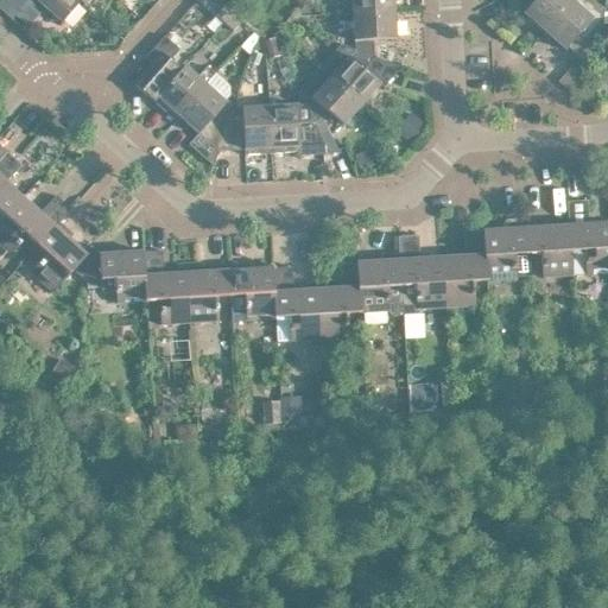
[(29,0),(0,0),(0,7),(13,20),(30,1),(29,0)]
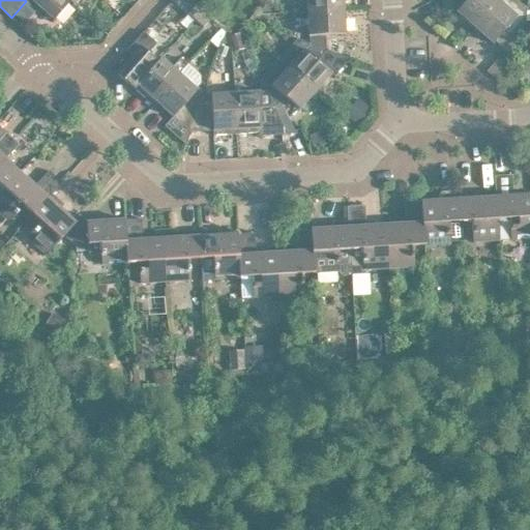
[(70,2),(68,0),(32,0),(55,20),(70,2)]
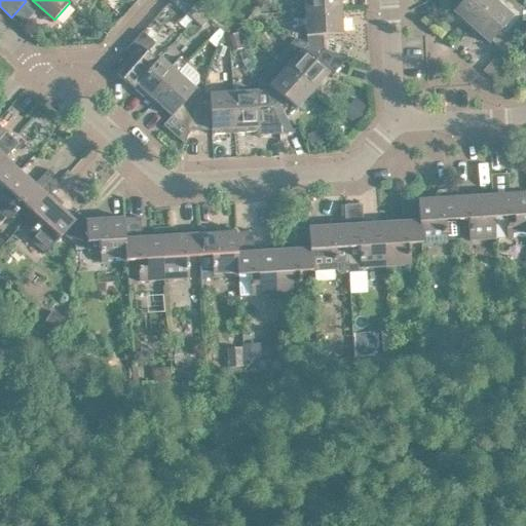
[(265,0),(257,1),(258,12),(269,12),(269,4),(265,0)]
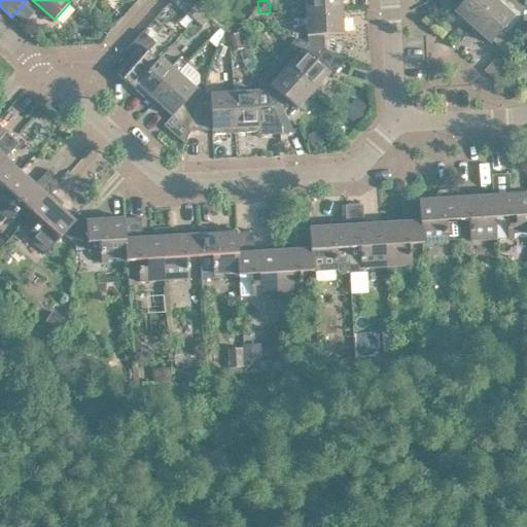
[(305,0),(306,11),(342,9),(341,0),(305,0)]
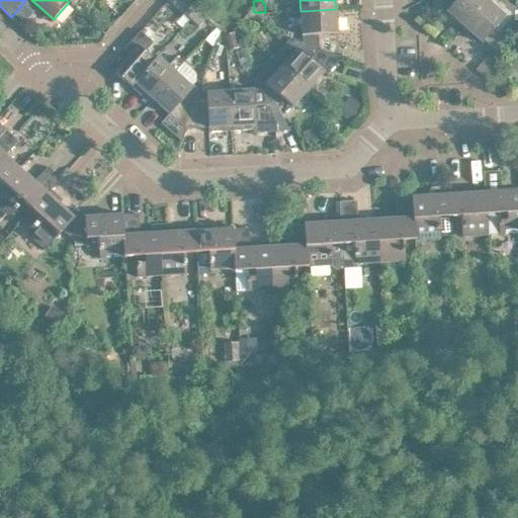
[(456,0),(446,11),(464,27),(488,1),(488,0),(487,0),(456,0)]
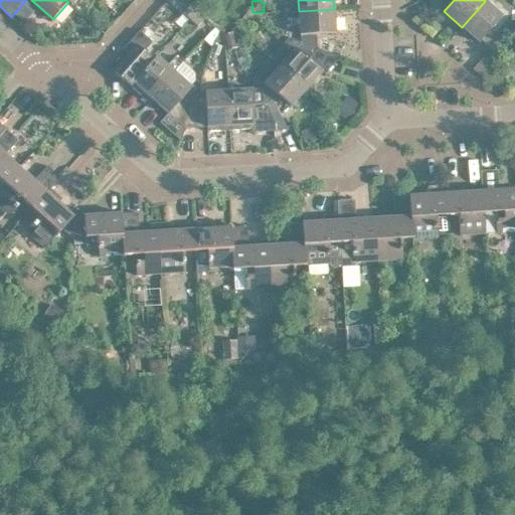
[(502,37),(508,21),(512,9),(502,0),(485,0),(485,1),(462,27),(479,42),(481,40),(497,53),(502,37)]
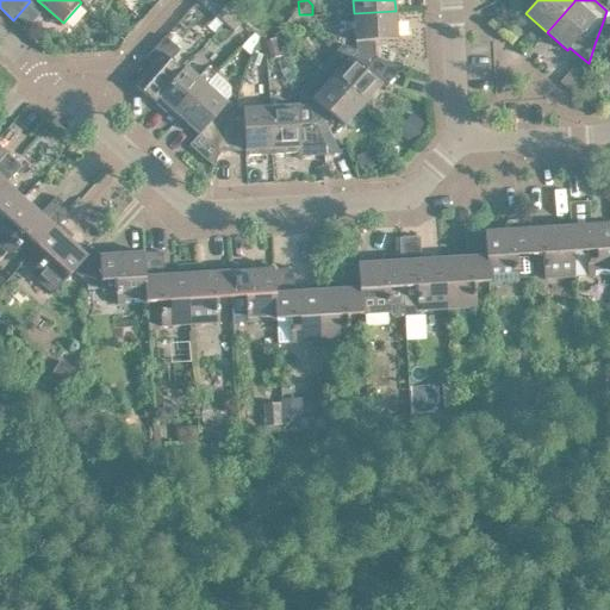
[(217,16),(225,24),(234,14),(225,6),(217,16)]
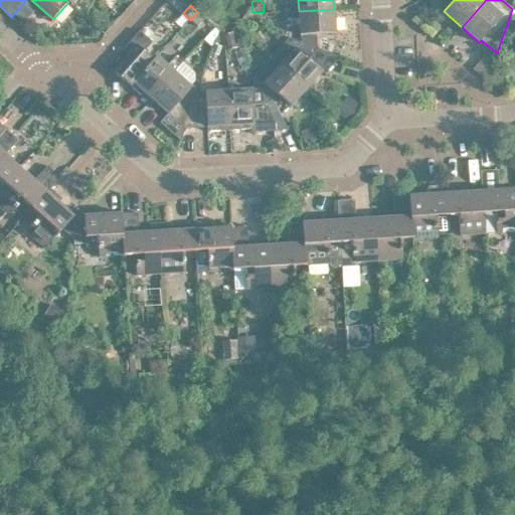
[(299,11),(301,42),(317,48),(316,34),(335,33),(334,9),(299,11)]
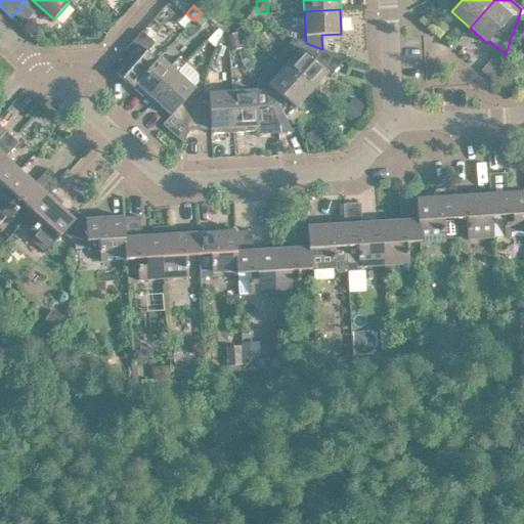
[(201,12),(193,20),(201,27),(209,18),(201,12)]
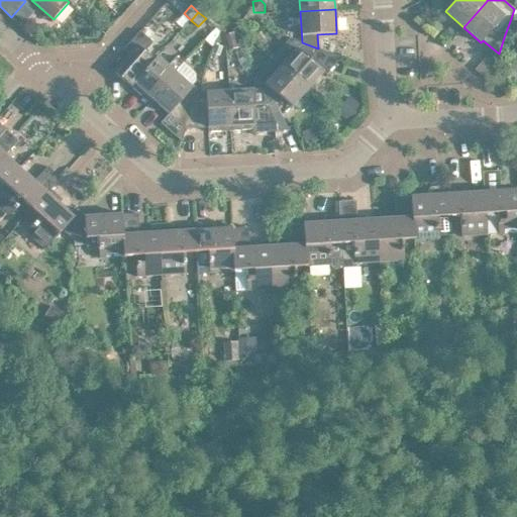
[(516,20),(510,21),(504,37),(516,36),(516,20)]
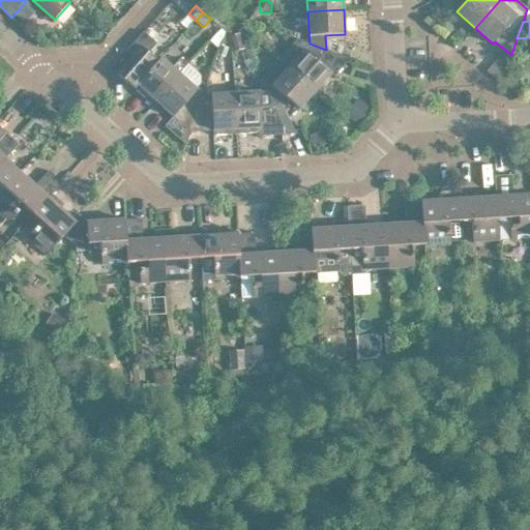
[(117,74),(135,89),(158,62),(148,53),(156,43),(144,32),(126,51),(133,56),(117,74)]
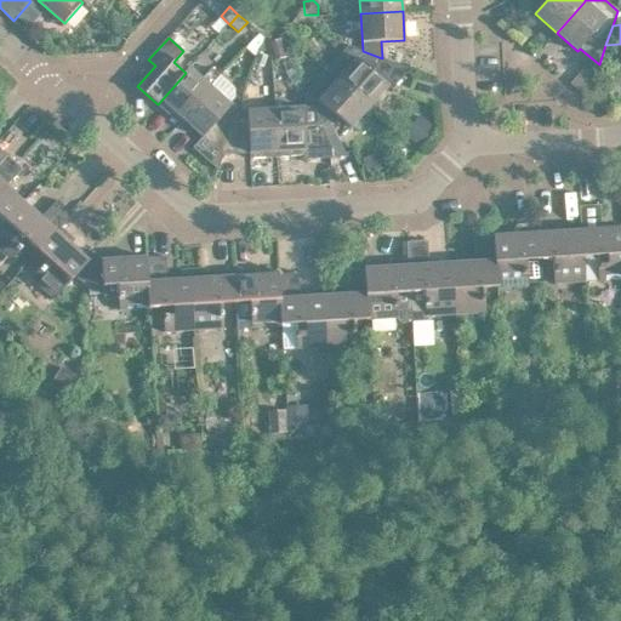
[(281,40),(271,44),(277,60),(286,57),(281,40)]
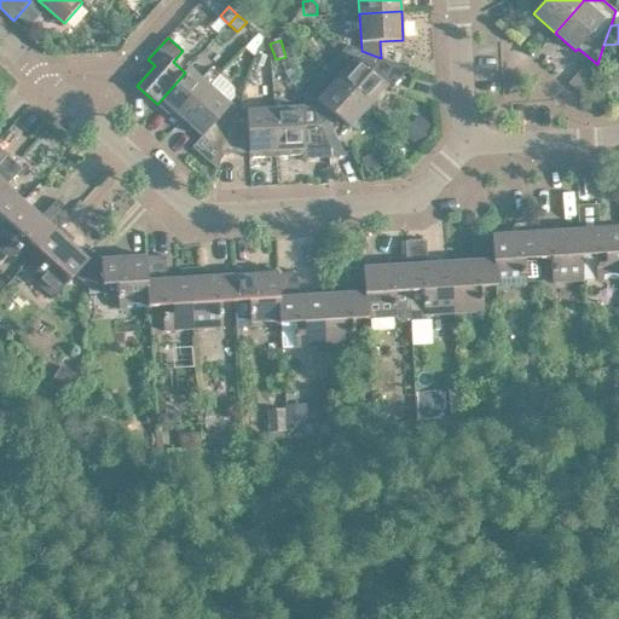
[(347,46),(327,69),(369,106),(387,86),(391,90),(410,69),(381,58),(362,51),(347,46)]
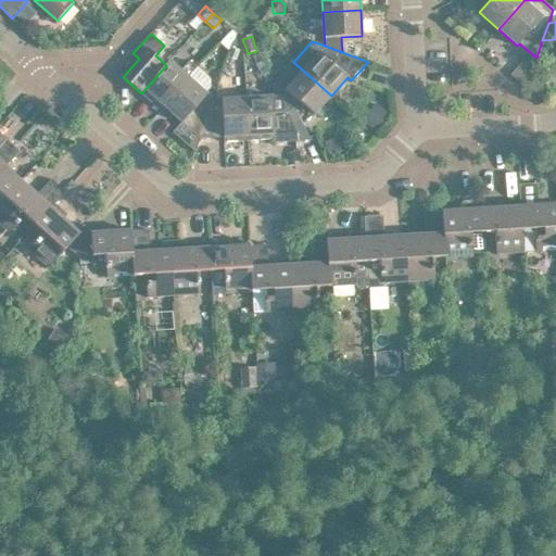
[(232,48),(229,58),(237,60),(240,50),(232,48)]
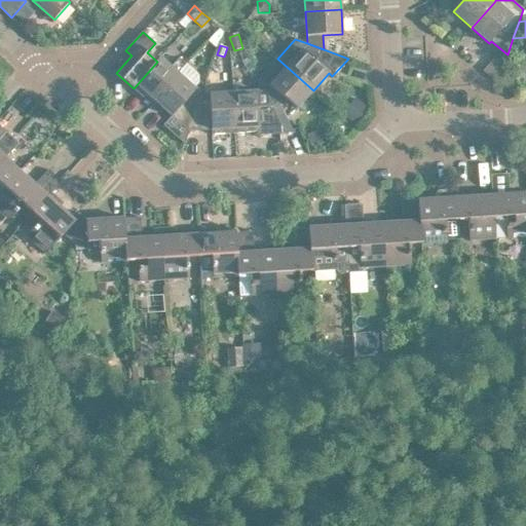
[(483,72),(495,83),(503,62),(497,55),(483,72)]
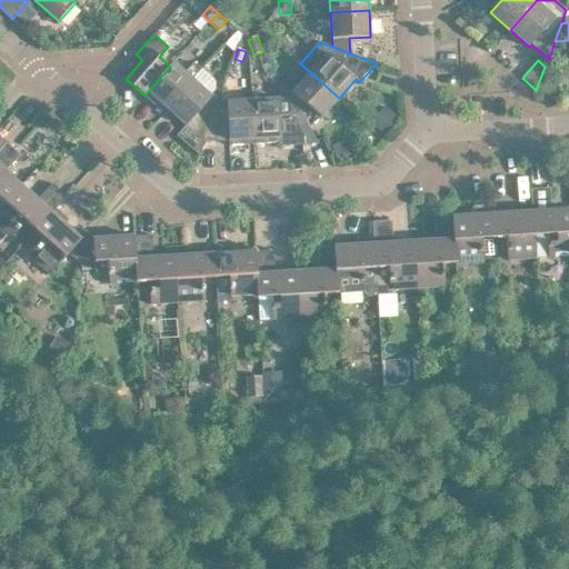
[(165,113),(168,109),(167,109),(201,70),(193,62),(185,72),(173,62),(170,67),(145,96),(165,113)]
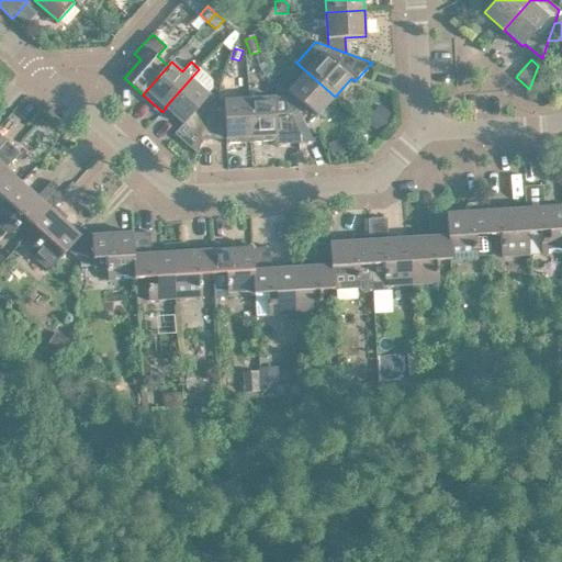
[(278,85),(283,97),(292,113),(302,102),(317,116),(335,97),(296,63),(278,85)]
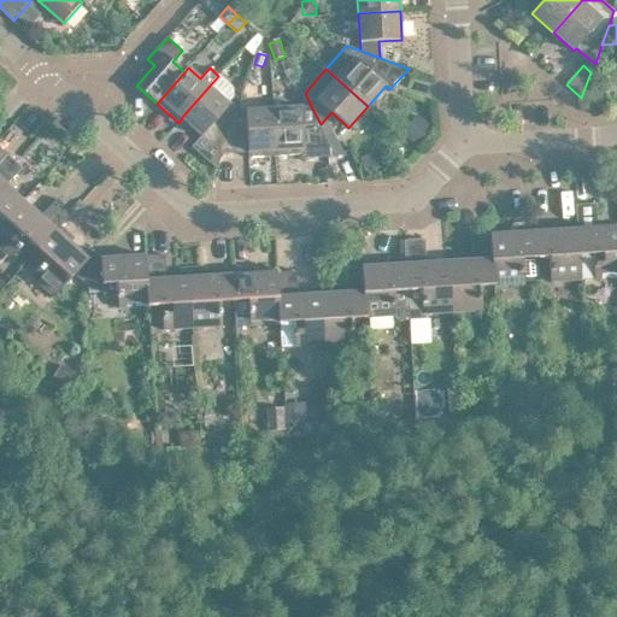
[(181,118),(182,118),(222,154),(238,111),(223,99),(233,88),(218,76),(181,118)]
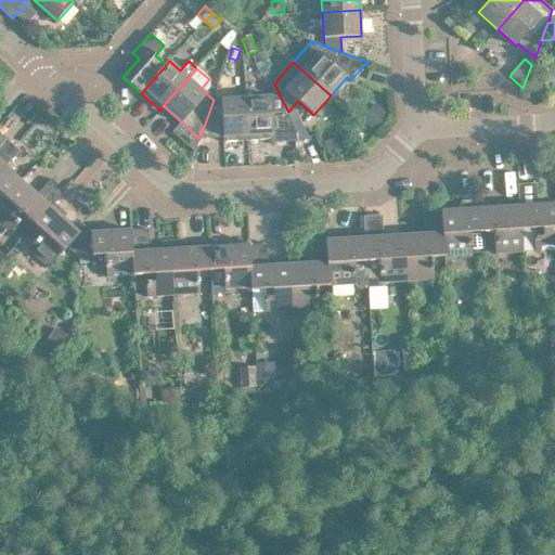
[(246,98),(249,141),(274,139),(274,142),(302,141),(288,112),(280,95),(246,98)]
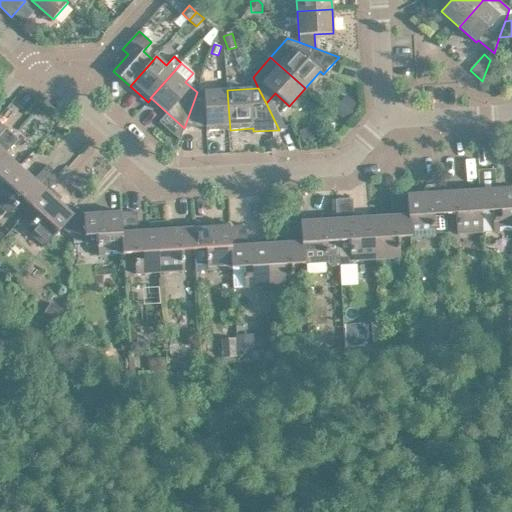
[(206,131),(230,130),(227,90),(197,92),(184,128),(206,126),(206,131)]
